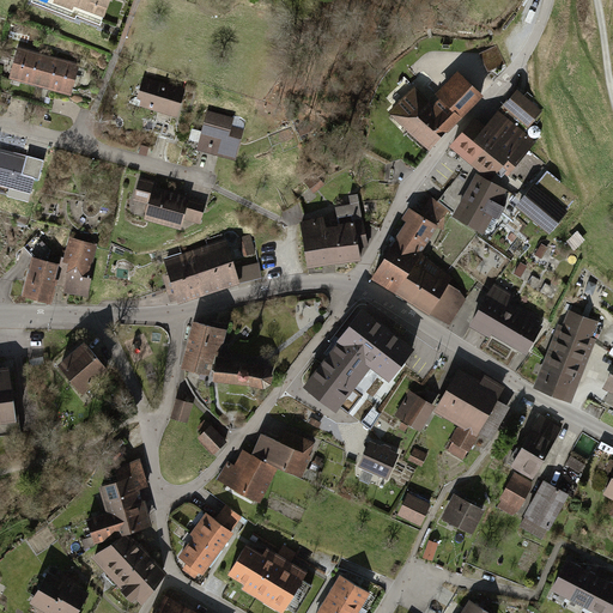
[(48,0),(71,8),(72,5),(103,17),(109,0),(48,0)]
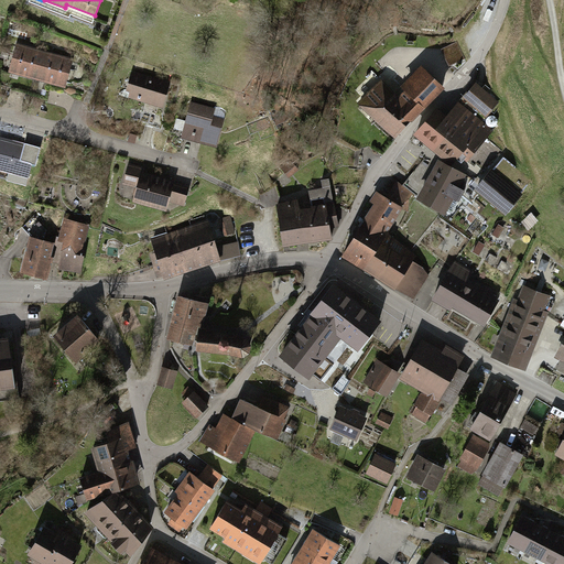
[(15,43),(8,69),(63,86),(71,58),(15,43)]
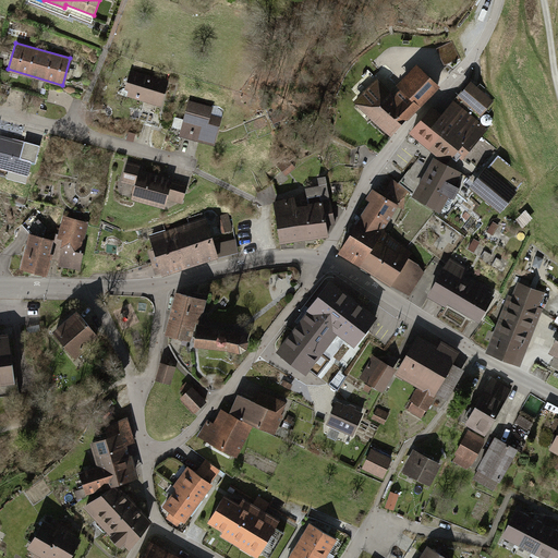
[(451,43),(437,49),(445,65),(459,59),(451,43)]
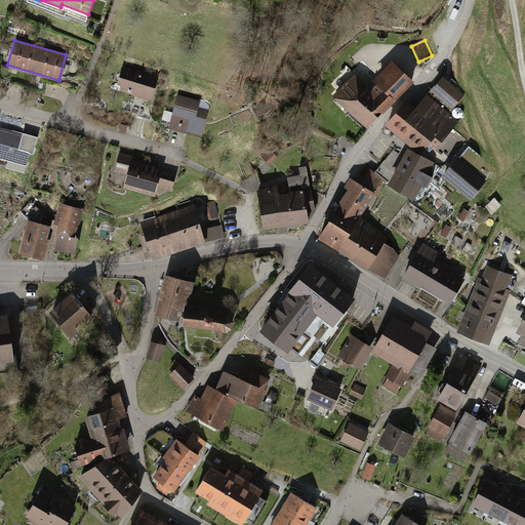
[(354,72),(332,93),(367,128),(413,82),(394,62),(368,87),(354,72)]
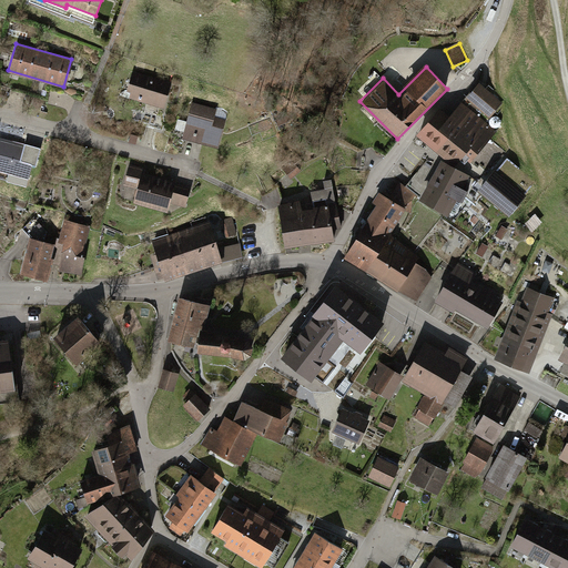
[(131,90),(129,97),(163,108),(171,83),(132,70),(127,88),(131,90)]
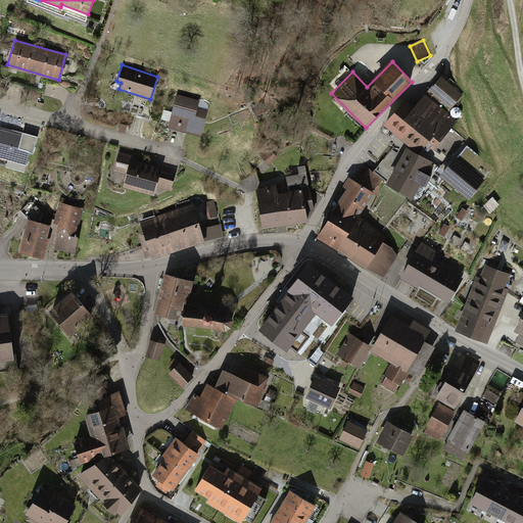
[(439,74),(427,88),(450,107),(462,93),(439,74)]
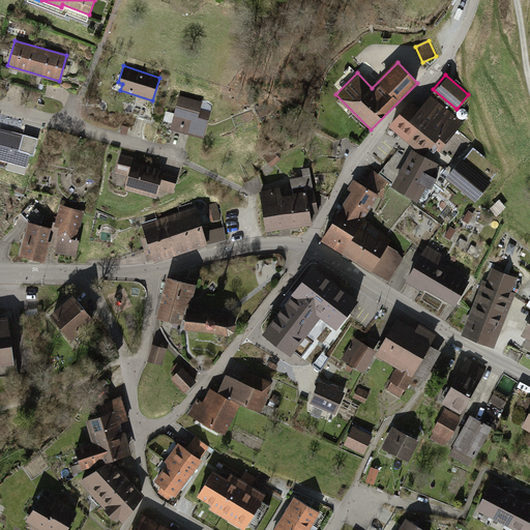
[(170,122),(168,127),(203,137),(210,110),(200,108),(202,100),(177,93),(172,113),(166,111),(163,120),(170,122)]
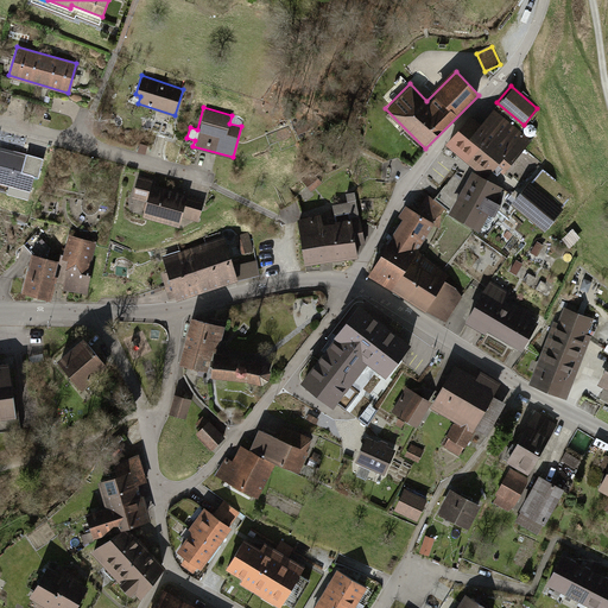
[(469,120),(449,145),(486,175),(493,166),(502,173),(530,139),(493,109),(479,127),(469,120)]
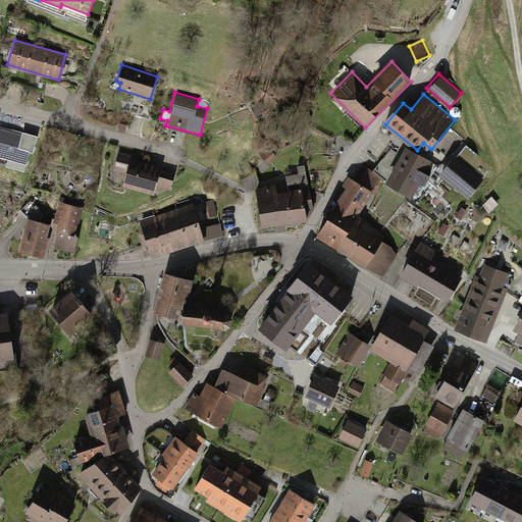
[(40,137),(0,125),(0,157),(28,165),(32,152),(35,153),(40,137)]
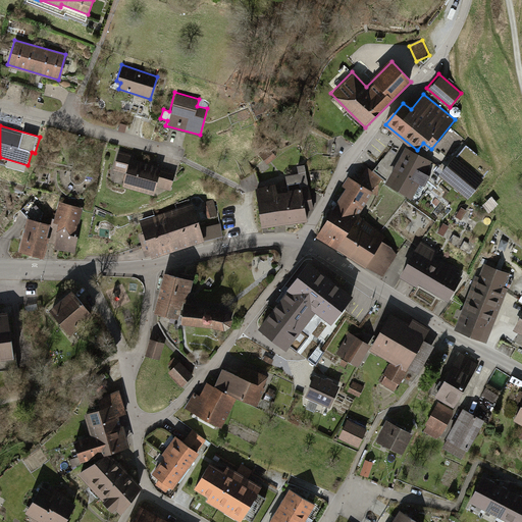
[(267,147),(259,154),(267,163),(275,155),(273,153),(278,149),(273,144),(268,148),(267,147)]
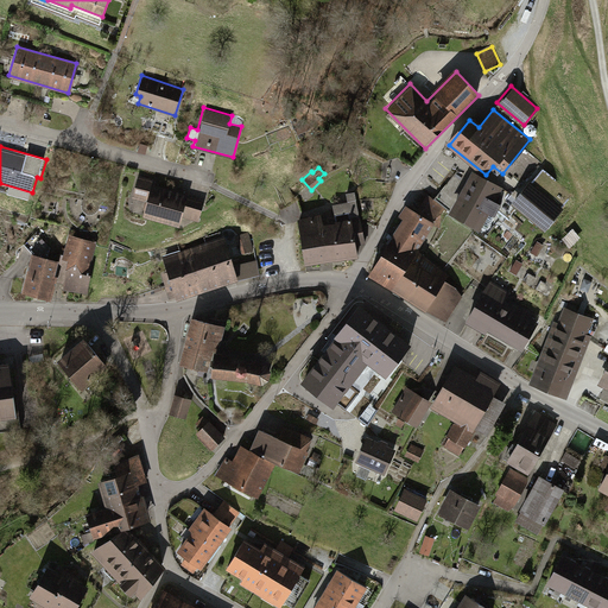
[(135,173),(130,194),(144,197),(139,213),(177,223),(179,215),(196,220),(201,200),(184,195),(184,192),(153,184),(156,178),(135,173)]
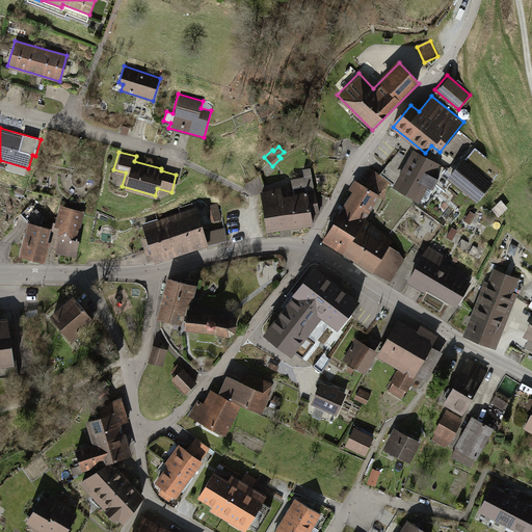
[(413,152),(393,186),(419,201),(427,186),(431,188),(437,177),(434,175),(439,166),(413,152)]
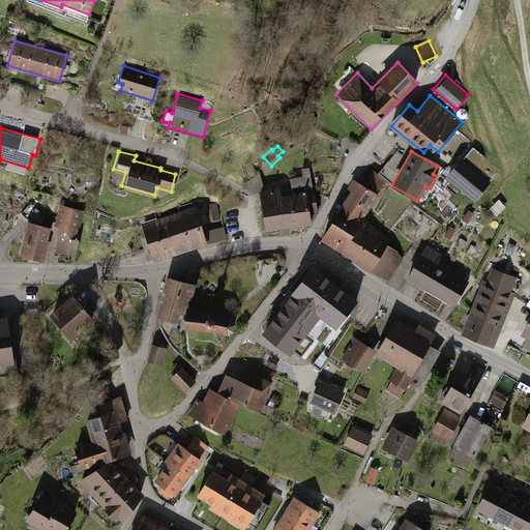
[(459,155),(443,176),(474,200),(491,180),(459,155)]
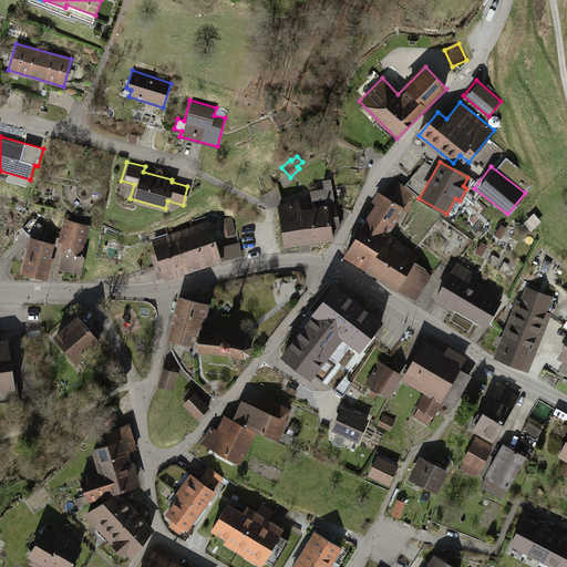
[(297,200),(276,204),(282,247),(334,239),(332,229),(339,228),(331,178),(322,179),(323,188),(309,191),(312,207),(299,209),(297,200)]
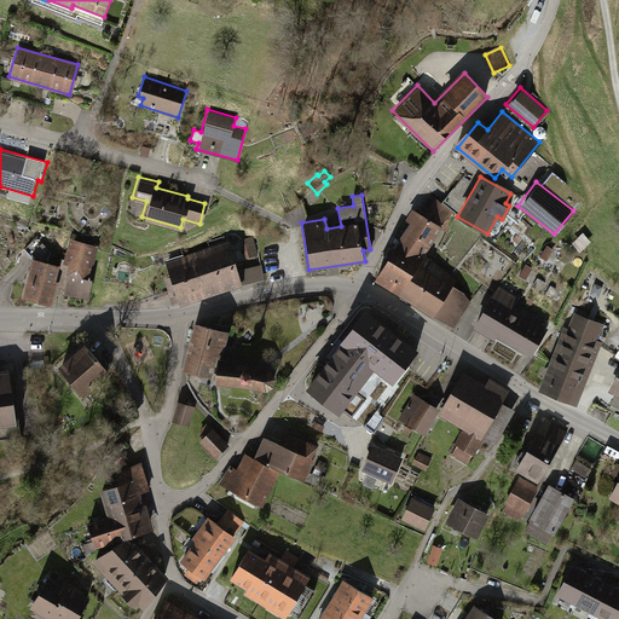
[(411,224),(377,279),(452,327),(468,302),(463,294),(451,287),(456,281),(423,255),(431,244),(435,248),(446,231),(443,229),(453,212),(435,200),(424,218),(415,212),(409,221),(411,224)]
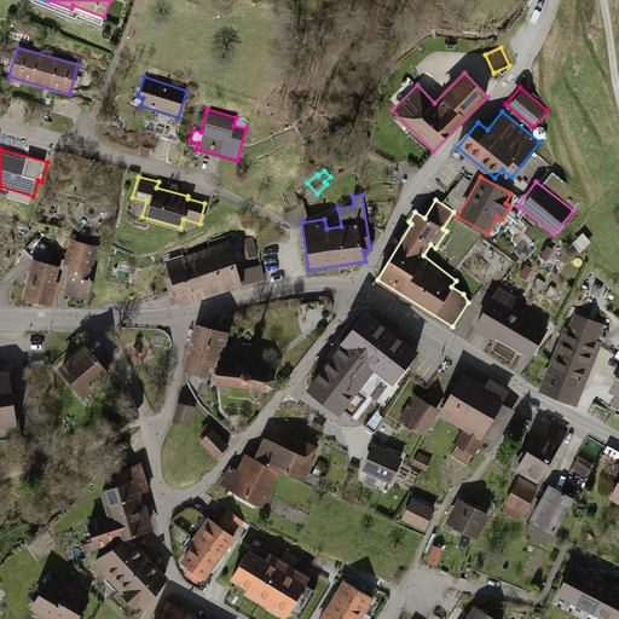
[(254,238),(246,241),(247,246),(243,246),(246,260),(258,258),(254,238)]
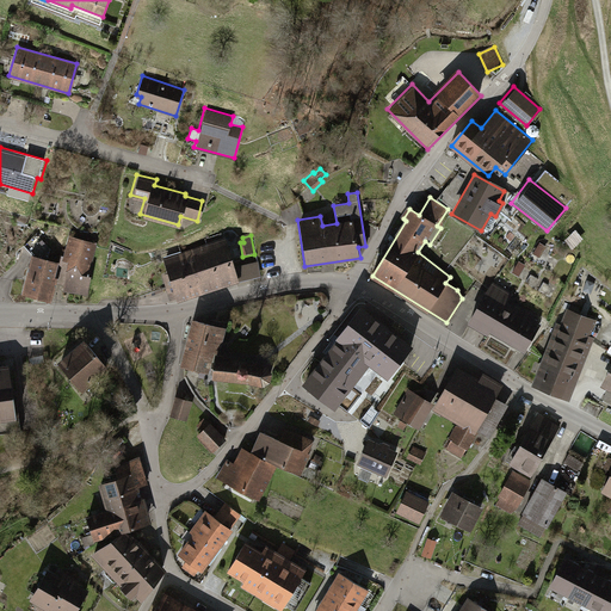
[(69,259),(65,289),(87,294),(92,265),(90,264),(96,244),(69,236),(63,258),(69,259)]
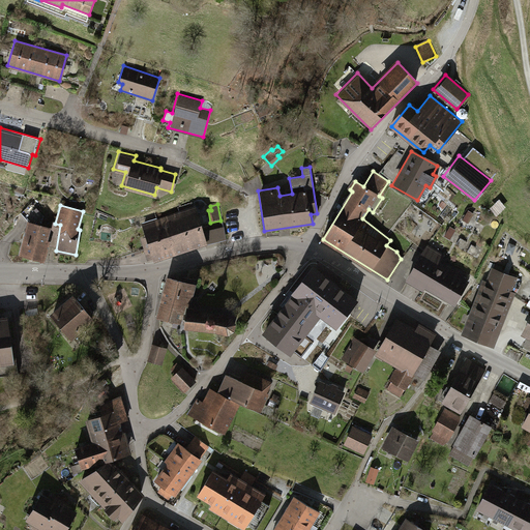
[(144,222),(142,223),(147,236),(142,238),(148,258),(153,257),(154,260),(206,243),(195,206),(154,218),(153,213),(142,217),(144,222)]
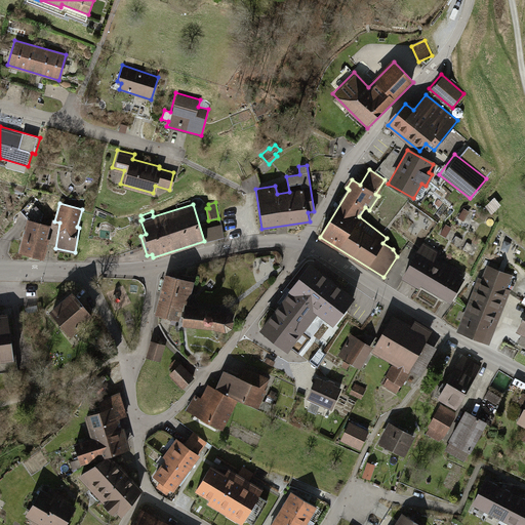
[(30,219),(21,250),(43,256),(47,239),(44,238),(48,225),(30,219)]
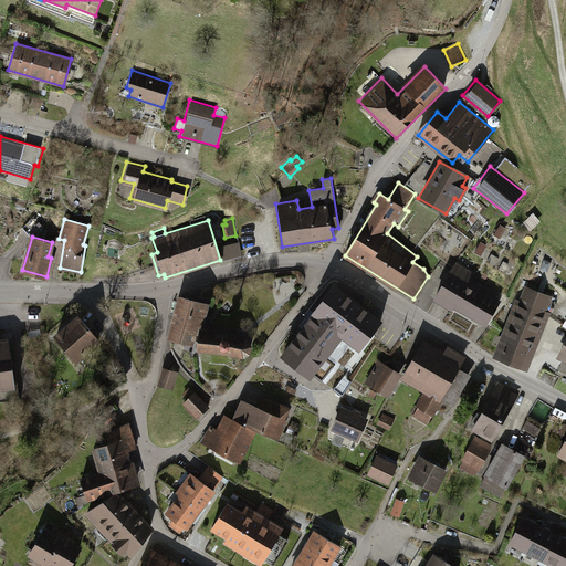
[(458,261),(436,301),(450,310),(453,305),(486,325),(501,300),(491,294),(492,291),(477,282),(475,285),(470,282),(475,272),(458,261)]
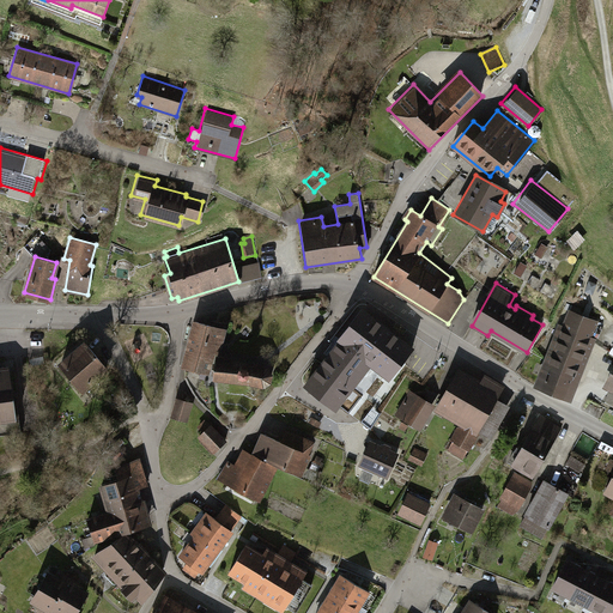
[(558,322),(533,386),(570,400),(596,337),(592,334),(598,320),(566,308),(560,323),(558,322)]
